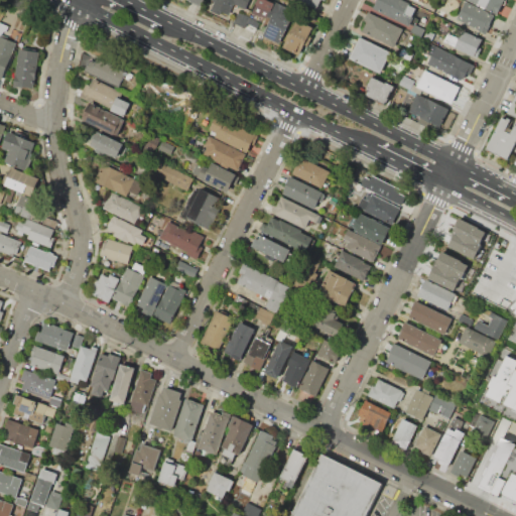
[(251,0),(248,7),(237,1),(230,14),(225,11),(223,15),(214,10),(217,2),(213,0),(251,0)]
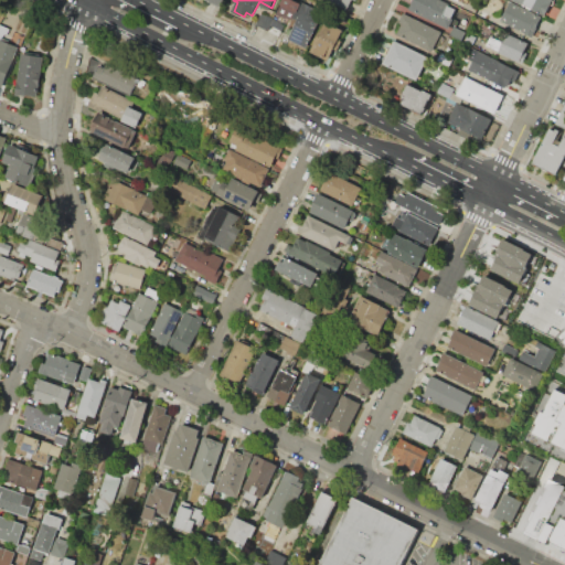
[(353,0),(349,9),(330,0),(353,0)]
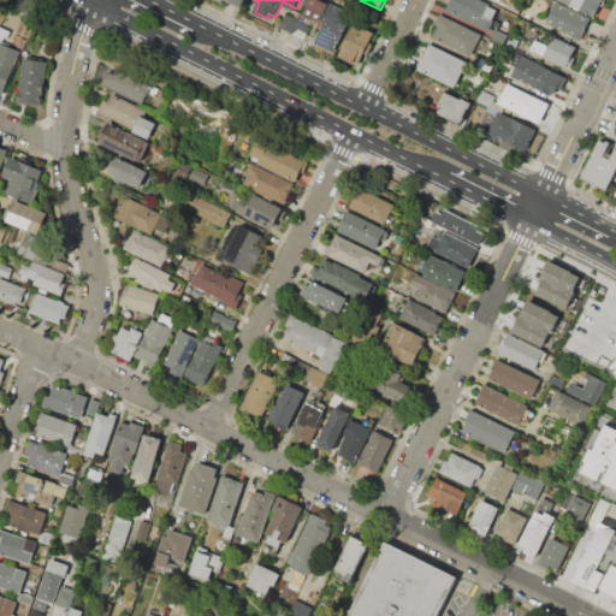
[(481,0),(491,5),(492,3),(501,7),(490,29),(449,9),(452,0),(481,0)]
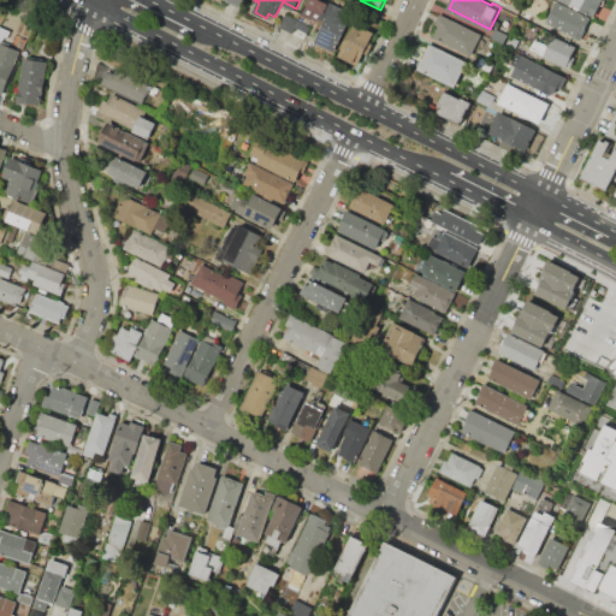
[(557,0),(590,18),(579,40),(545,23),(557,0)]
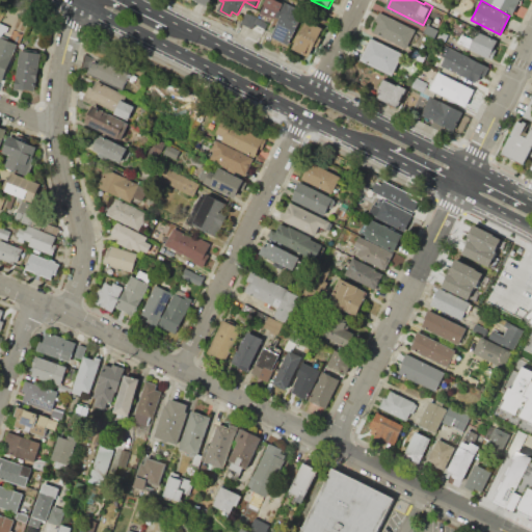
[(520,0),(512,15),(484,0),(520,0)]
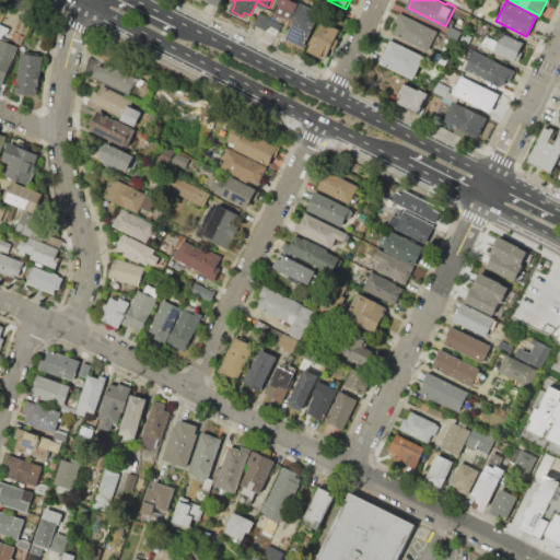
[(299,1),(323,13),(305,47),(288,38),(296,21),(290,18),(299,1)]
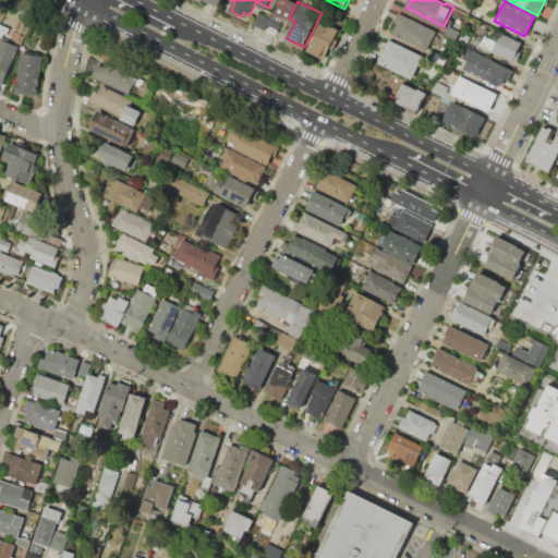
[(460,3),(472,9),(469,15),(457,9),(460,3)]
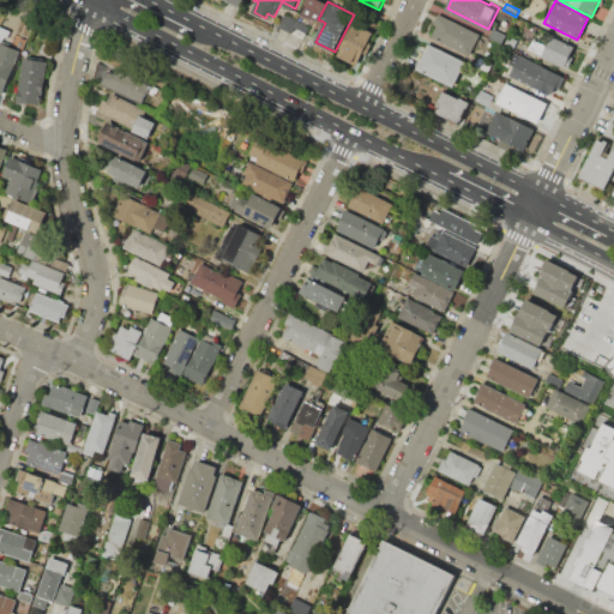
[(287,12),(311,25),(304,40),(280,26),(287,12)]
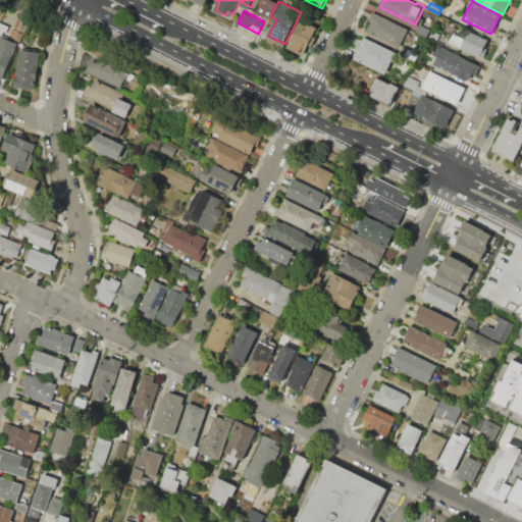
[(374,11),(409,30),(401,47),(368,31),(373,21),(370,20),(374,11)]
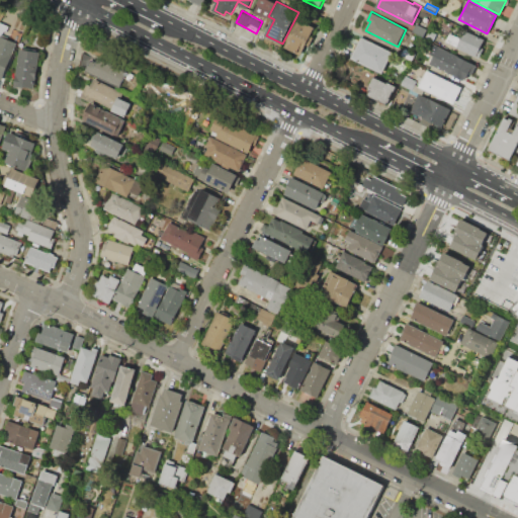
[(440,15),(456,24),(452,32),(436,24),(440,15)]
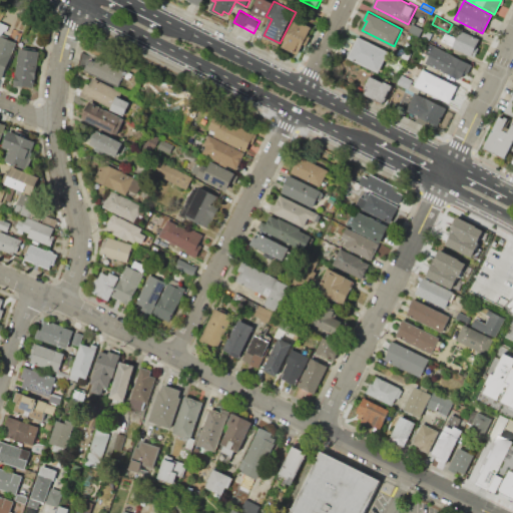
[(298,19),(314,27),(310,36),(312,37),(309,42),(307,41),(300,54),(284,46),(298,19)]
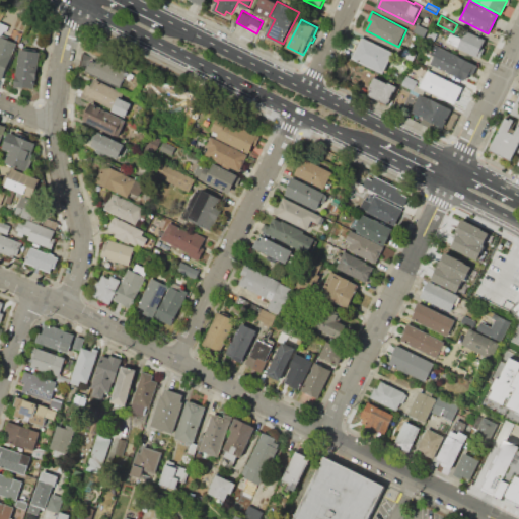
[(418,23),(429,29),(425,38),(414,31),(418,23)]
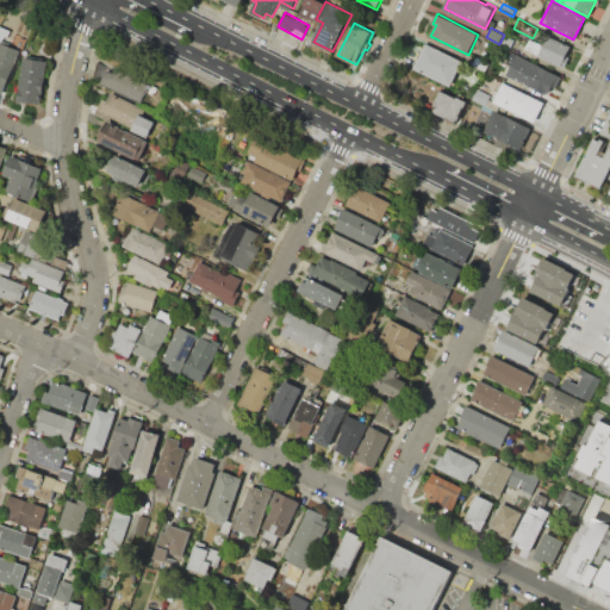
[(508,36),(516,39),(511,48),(503,44),(508,36)]
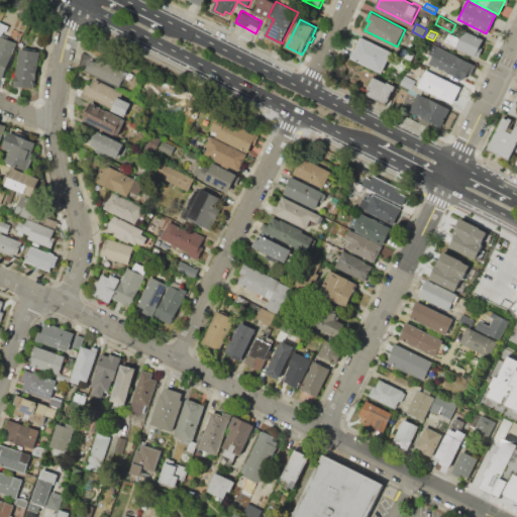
[(464,30),(478,36),(479,35),(485,37),(480,46),(484,48),(479,59),(456,47),(464,30)]
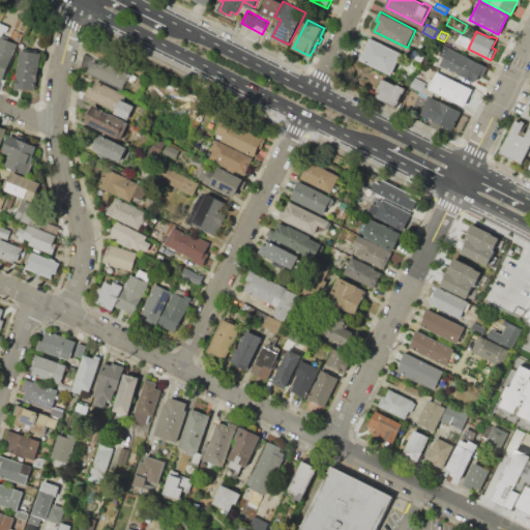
[(461,34),(470,39),(466,47),(457,41),(461,34)]
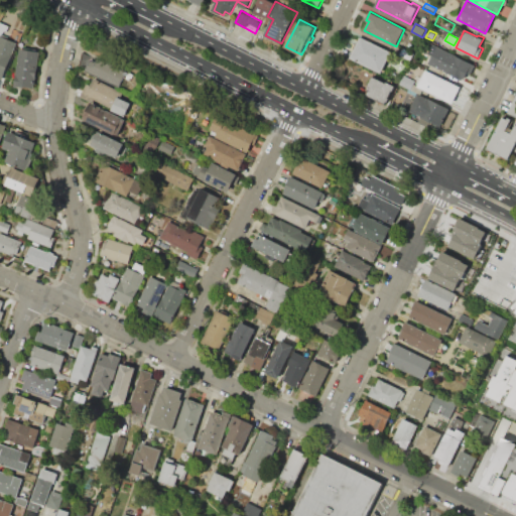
[(361,36),(392,52),(382,74),(350,56),(361,36)]
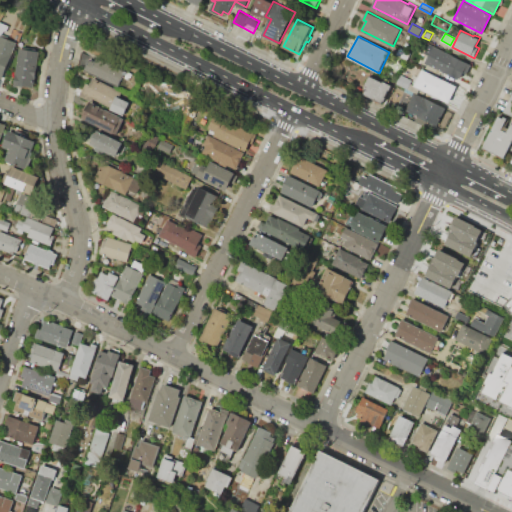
[(0,79),(2,80),(16,44),(0,37),(0,79)]
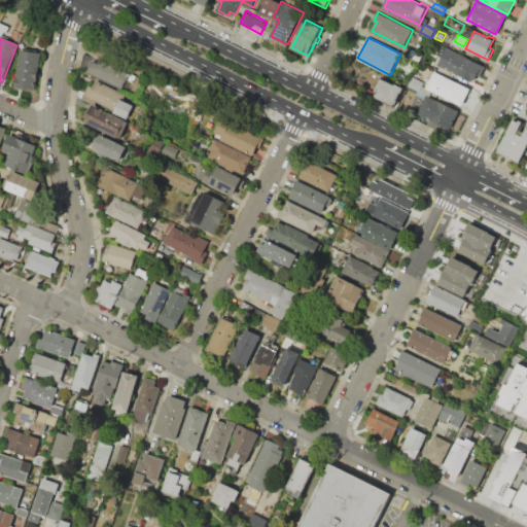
[(446,46),(484,67),(479,76),(476,75),(472,81),(437,64),(446,46)]
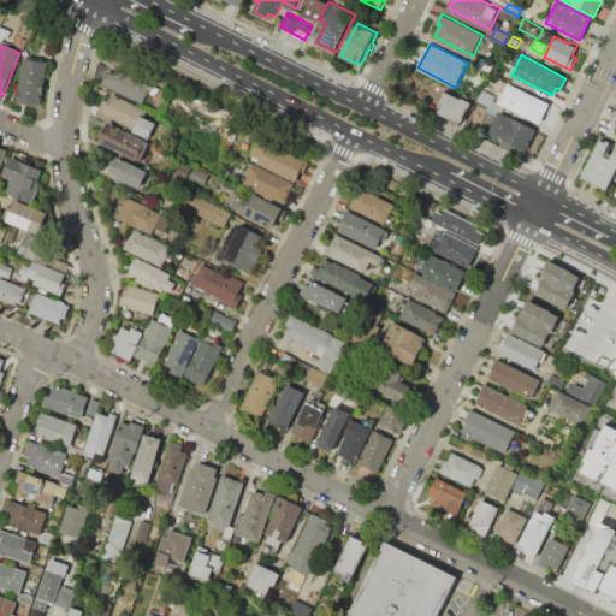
[(481,57),(507,70),(503,78),(478,65),(481,57)]
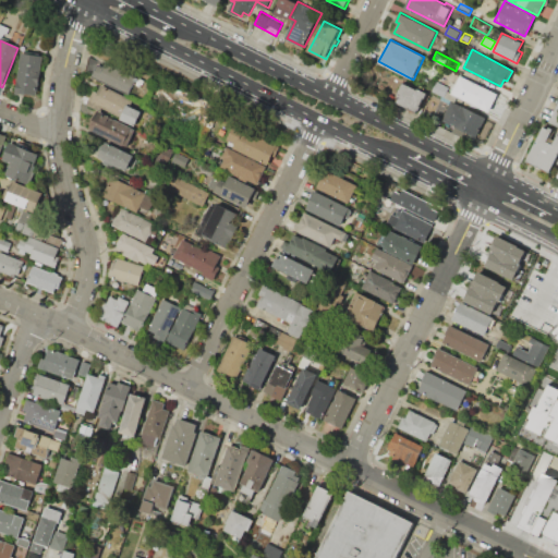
[(15,95),(37,98),(43,58),(21,55),(15,95)]
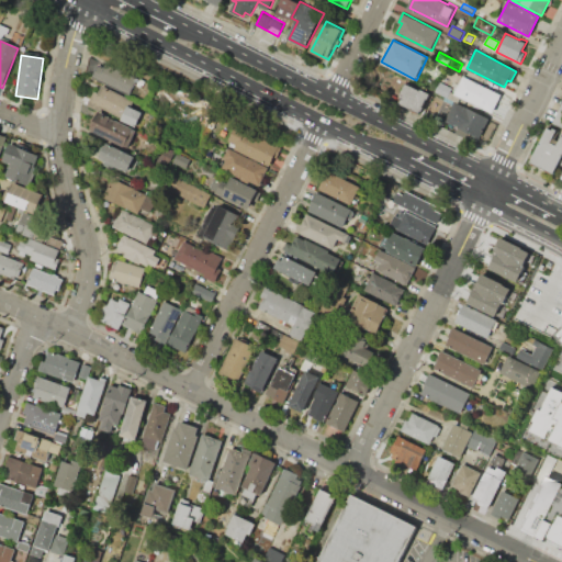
[(108,65),(141,80),(132,99),(93,81),(100,66),(105,69),(108,65)]
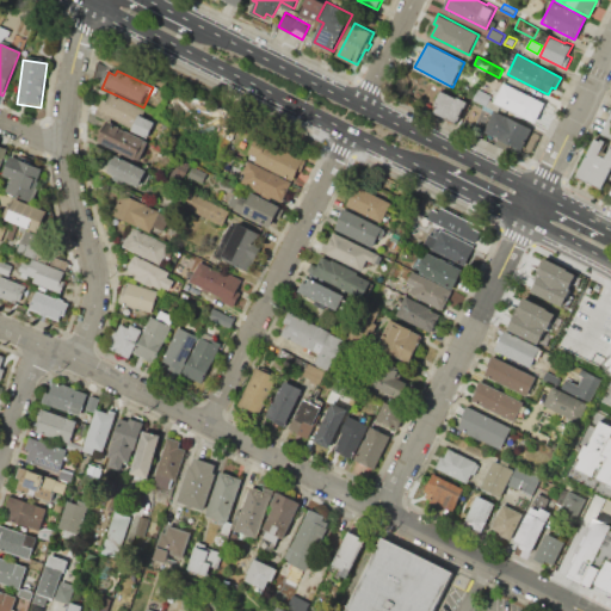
[(505,81),(544,103),(535,122),(494,100),(505,81)]
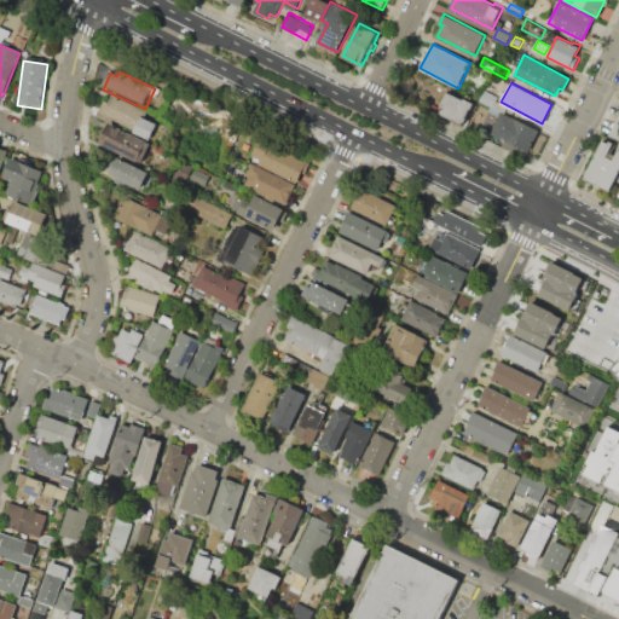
[(485,90),(499,97),(493,108),(479,99),(485,90)]
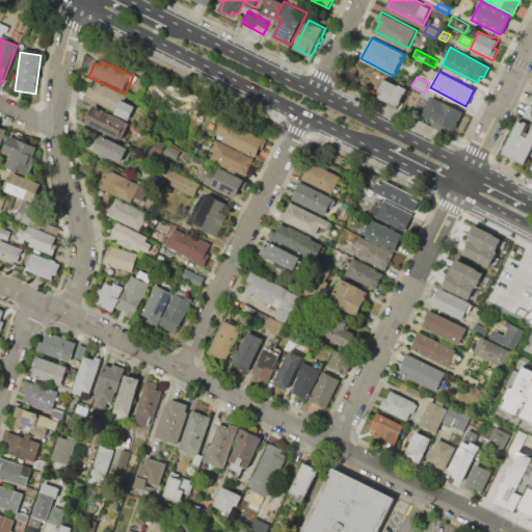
[(384,79),(406,90),(398,107),(379,97),(383,89),(379,87),(384,79)]
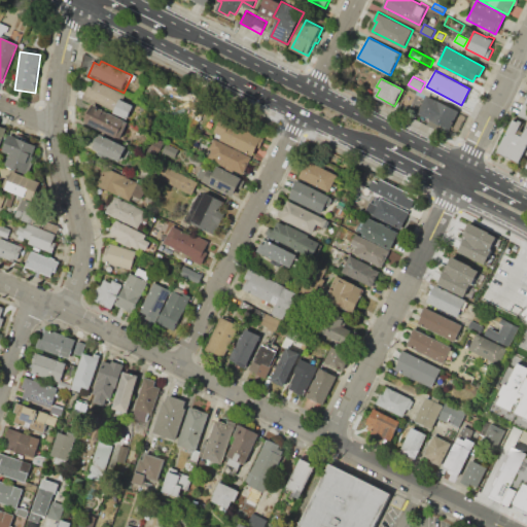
[(97,81),(127,96),(124,101),(136,107),(131,118),(89,99),(97,81)]
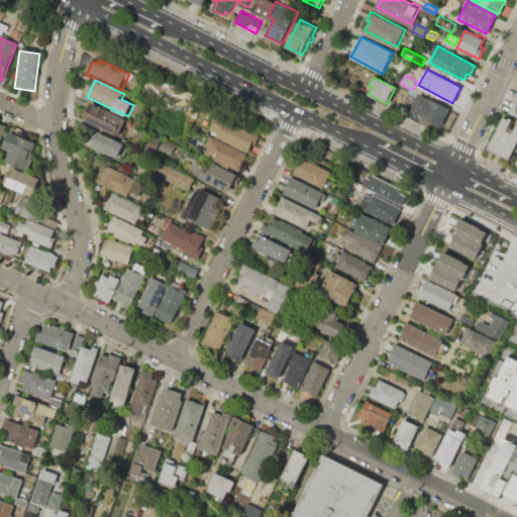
[(418,93),(450,110),(441,126),(409,110),(418,93)]
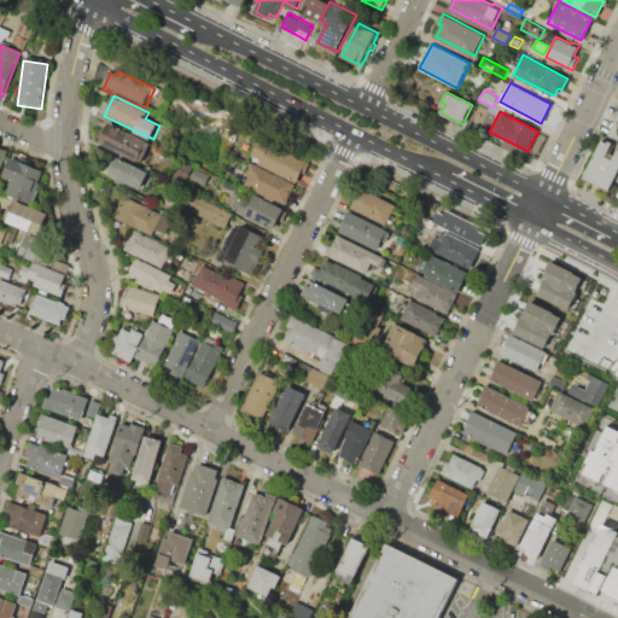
[(617,112),(617,140),(607,135),(617,112)]
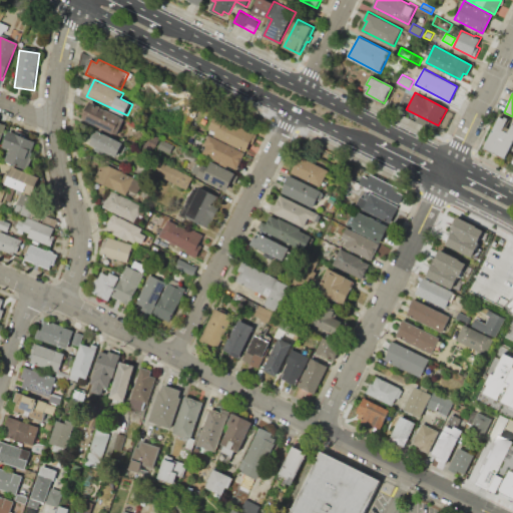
[(82,118),(90,102),(123,117),(115,134),(82,118)]
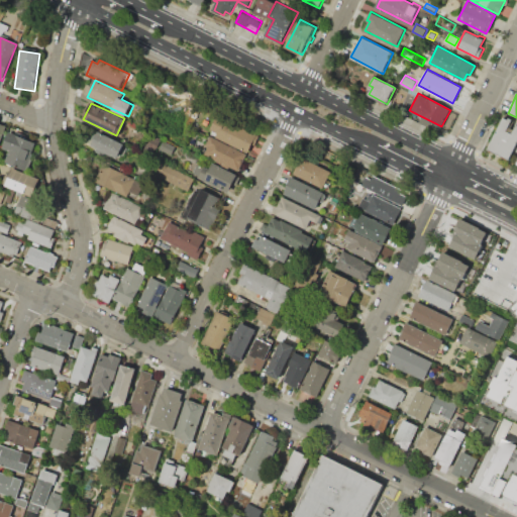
[(218,115),(259,135),(249,153),(217,137),(219,133),(211,129),(218,115)]
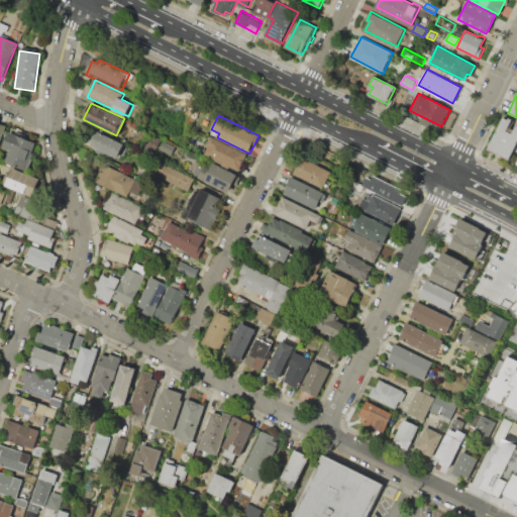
[(502,118),(507,120),(509,116),(512,118),(506,130),(510,133),(516,120),(516,143),(509,161),(486,148),(502,118)]
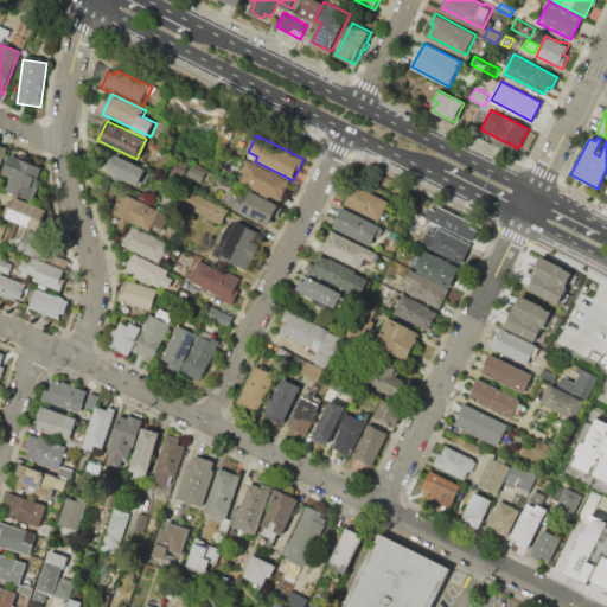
[(11,154),(43,166),(30,199),(7,190),(12,177),(4,173),(11,154)]
